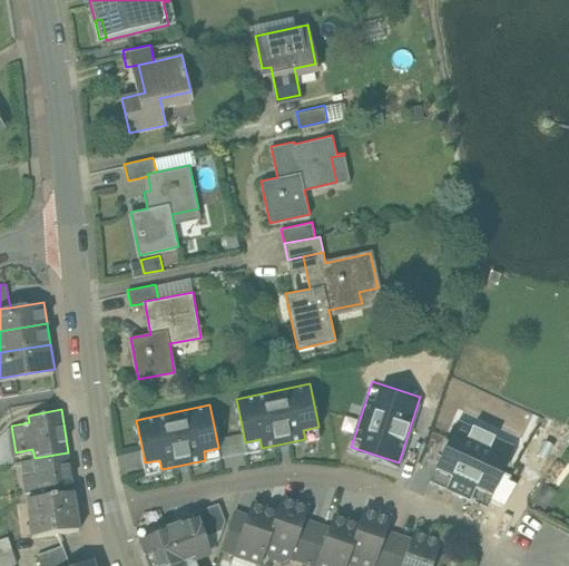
[(512,436),(457,412),(430,475),(487,499),(512,436)]
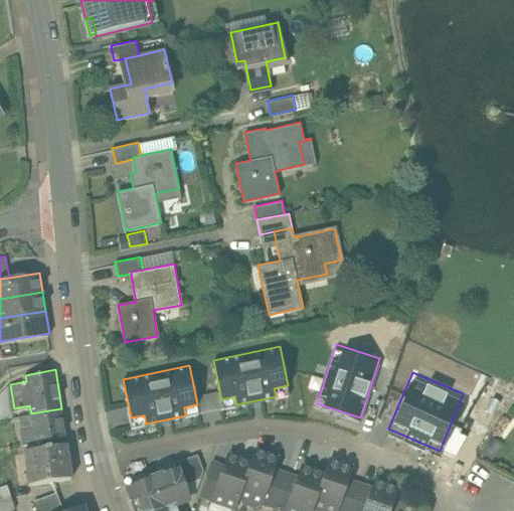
[(288,385),(274,388),(276,396),(289,393),(288,385)]
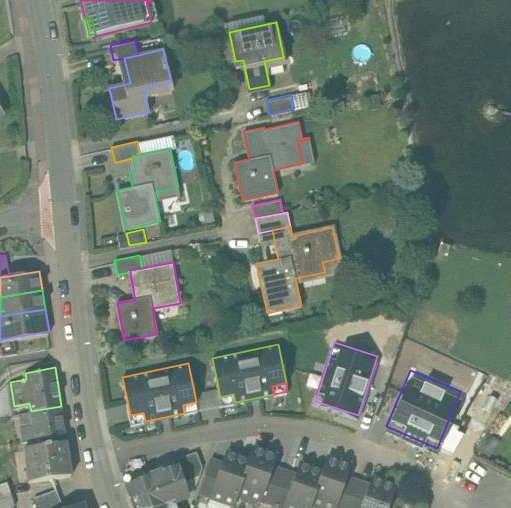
[(233,394),(220,397),(221,405),(235,402),(233,394)]
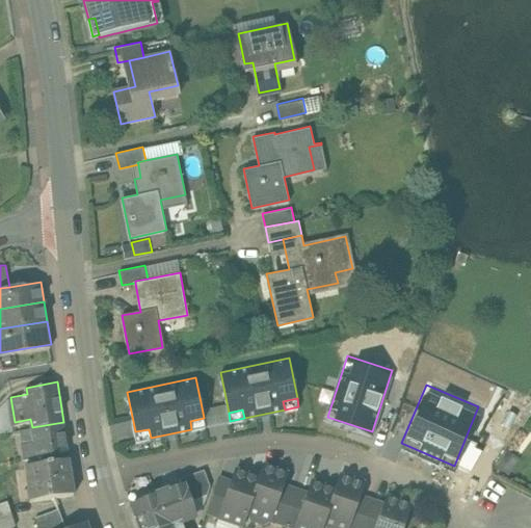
[(204,418),(190,421),(191,429),(206,426),(204,418)]
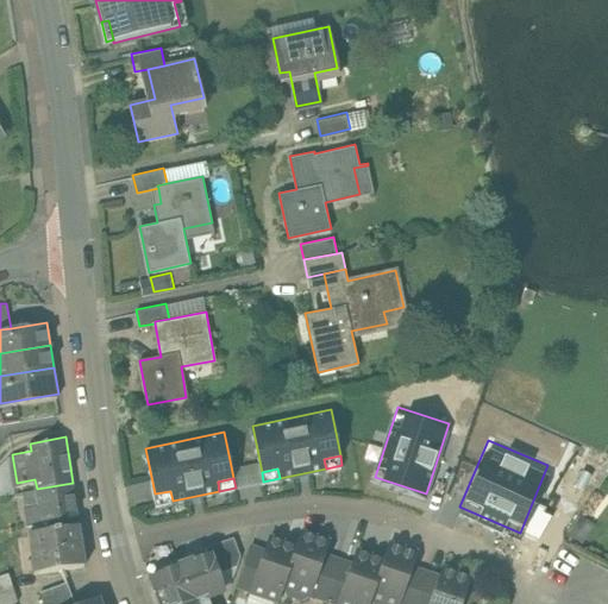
[(73,483),(37,489),(39,503),(25,505),(29,530),(79,523),(73,483)]
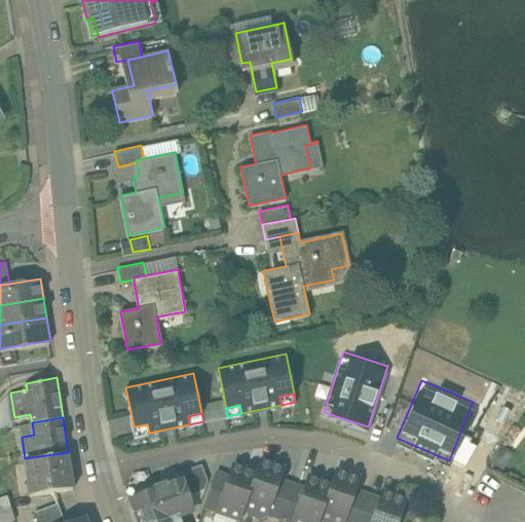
[(147,424),(134,426),(136,436),(149,433),(147,424)]
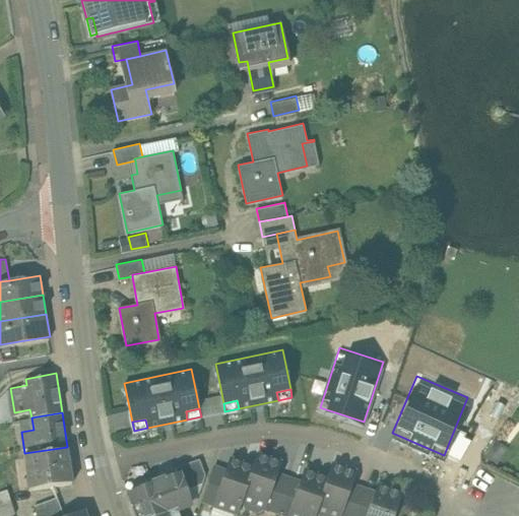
[(24,453),(24,454),(29,488),(73,481),(72,479),(72,480),(70,472),(71,471),(71,470),(70,471),(66,449),(67,448),(67,447),(24,453)]
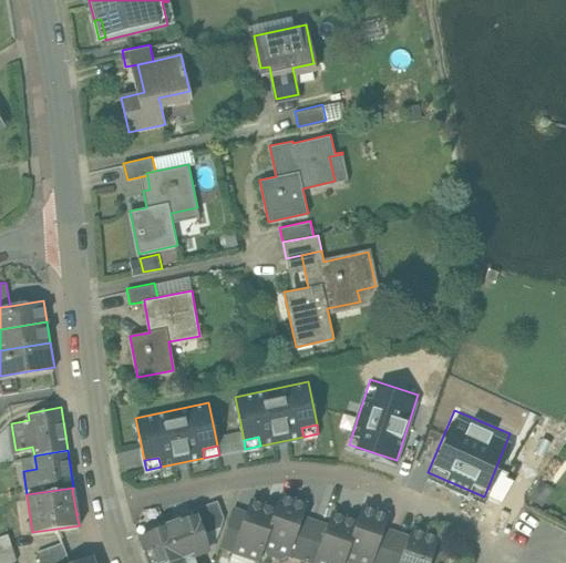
[(539,498),(531,492),(526,501),(535,507),(539,498)]
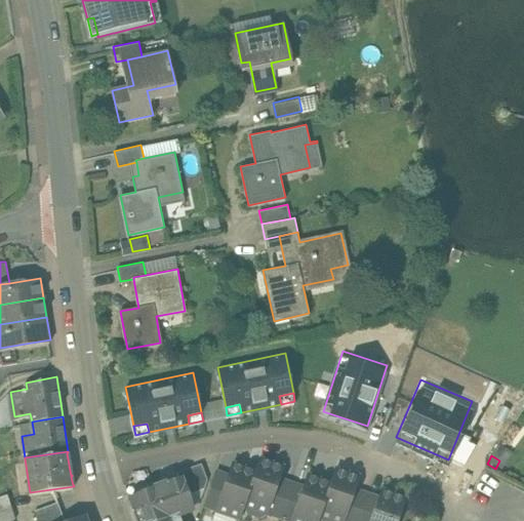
[(284,465),(259,456),(255,470),(256,470),(244,504),(245,504),(247,505),(249,510),(260,513),(266,511),(269,512),(269,511),(281,477),(284,465)]
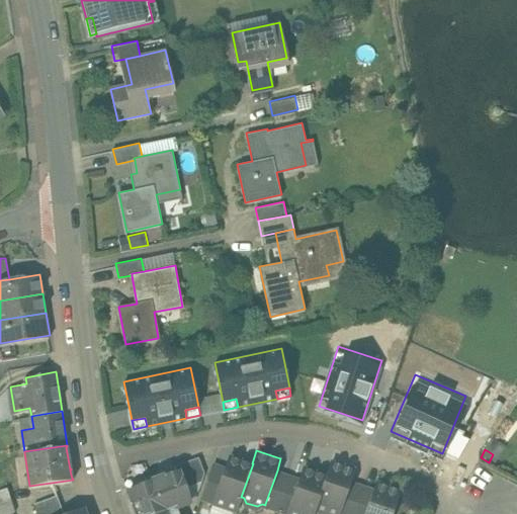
[(199,454),(175,463),(178,470),(179,470),(185,486),(202,480),(205,470),(199,454)]
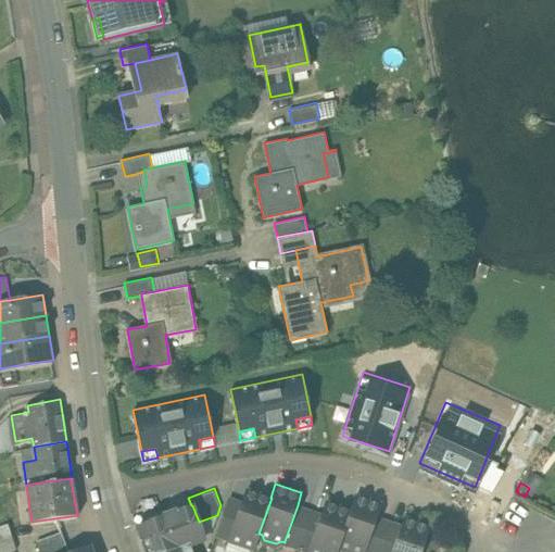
[(270,498),(247,489),(242,501),(230,538),(255,547),(260,534),(259,534),(272,498),(270,498)]
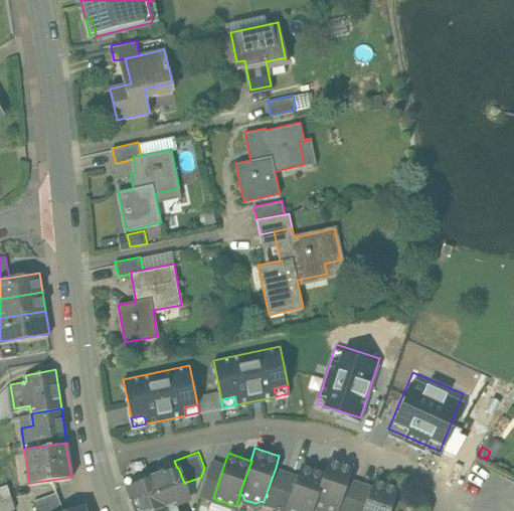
[(353,466),(329,458),(325,472),(314,504),(315,504),(316,504),(319,509),(323,510),(334,510),(335,510),(337,510),(349,478),(353,466)]
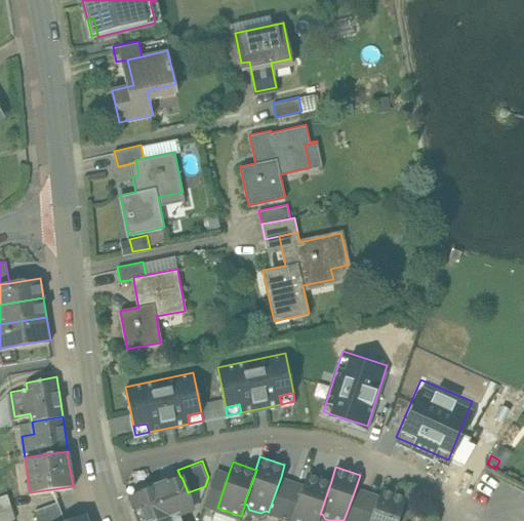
[(216,469),(204,504),(217,508),(229,473),(216,469)]
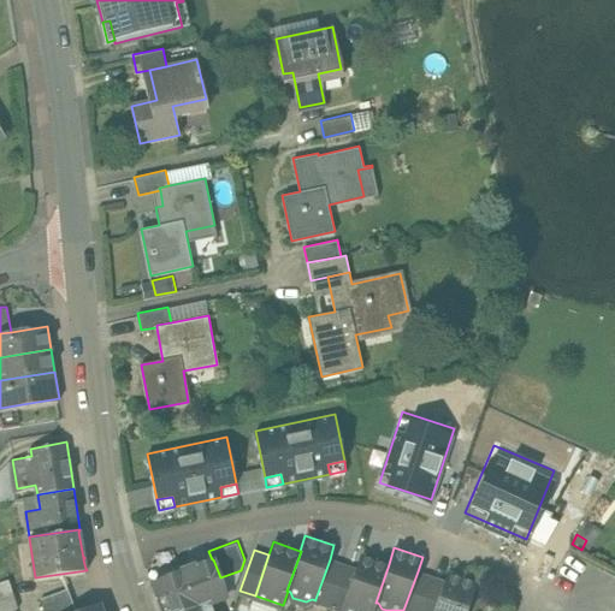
[(389,564),(361,555),(356,568),(342,609),(346,610),(344,610),(373,610),(377,603),(376,603),(389,564)]
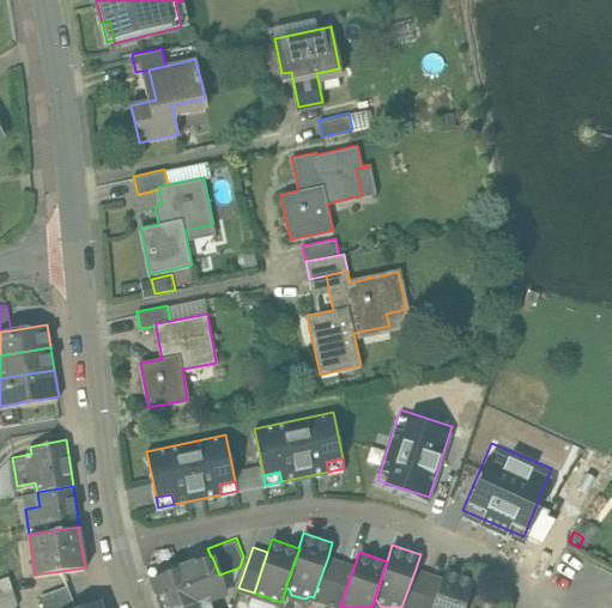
[(194,561),(180,567),(180,569),(152,579),(163,607),(182,607),(205,600),(206,600),(219,596),(219,594),(225,591),(219,575),(212,557),(211,557),(194,563),(194,561)]
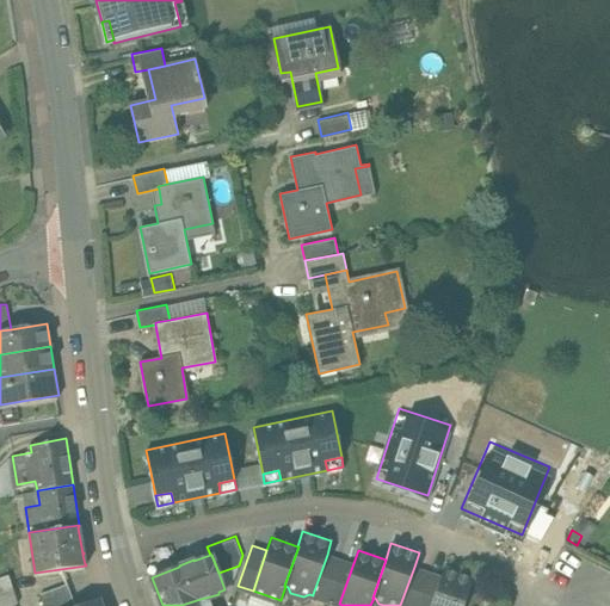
[(327,555),(313,594),(326,599),(340,558),(327,555)]
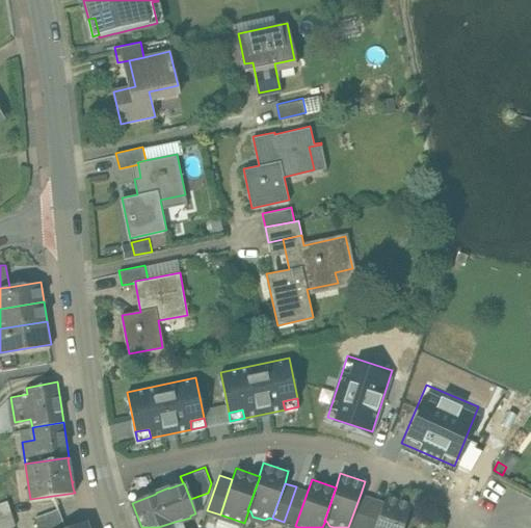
[(296,486),(284,522),(295,526),(308,491),(296,486)]
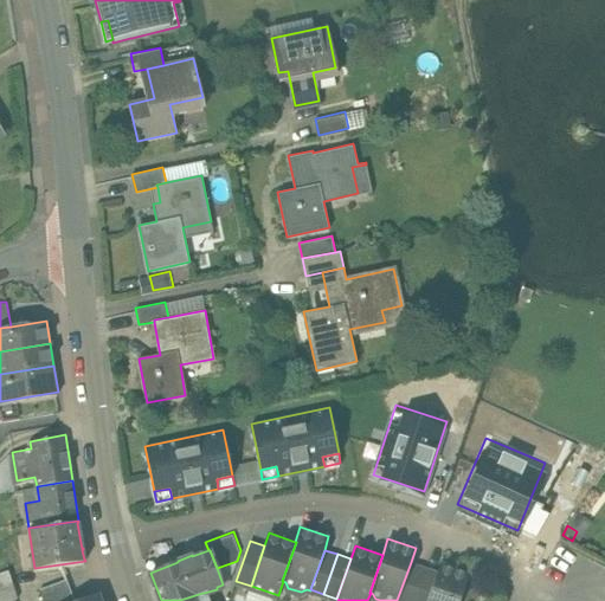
[(412,600),(424,566),(411,562),(397,600),(412,600)]
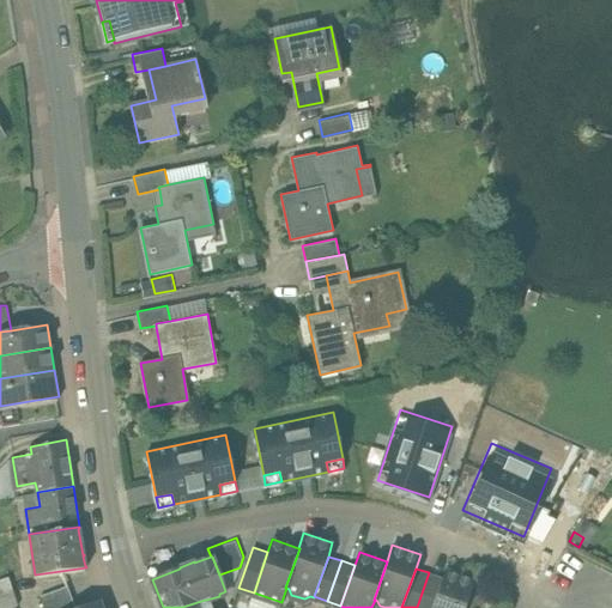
[(464,607),(474,579),(446,570),(443,577),(431,607),(464,607)]
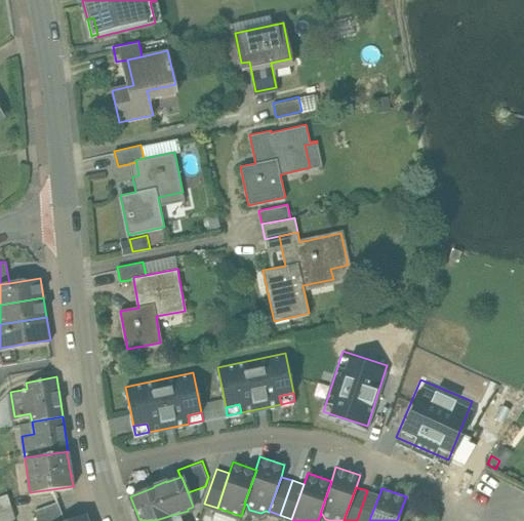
[(367,490),(357,520),(369,520),(379,494),(367,490)]
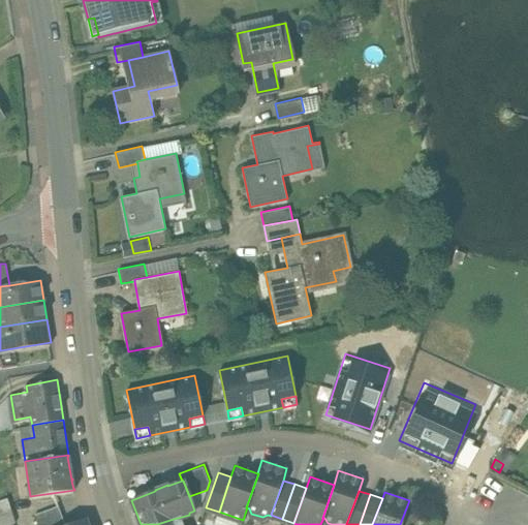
[(0,498),(0,524),(16,520),(7,496),(0,498)]
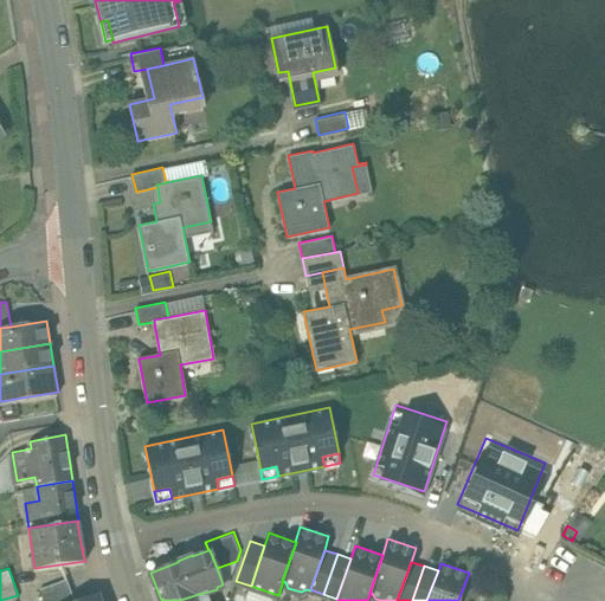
[(66,576),(40,586),(46,600),(76,600),(66,576)]
